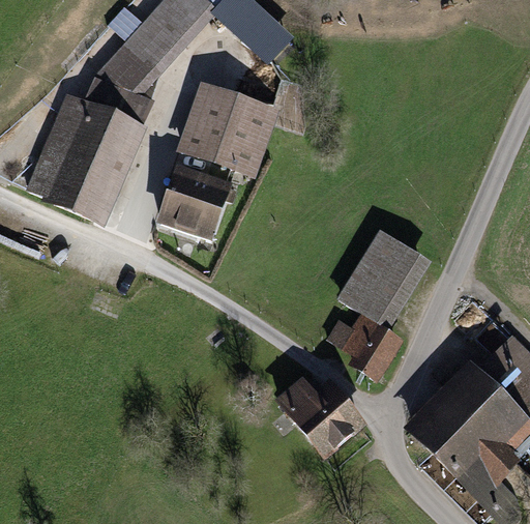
[(139,91),(142,93),(214,15),(211,11),(221,0),(160,0),(93,74),(95,75),(139,93),(139,91)]
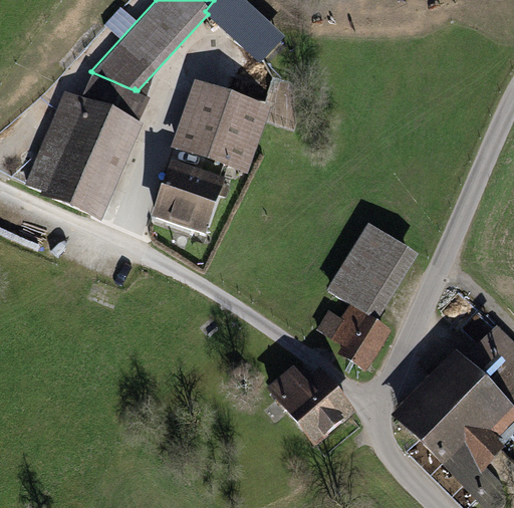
[(286,34),(249,0),(214,0),(205,11),(208,14),(261,62),(286,34)]
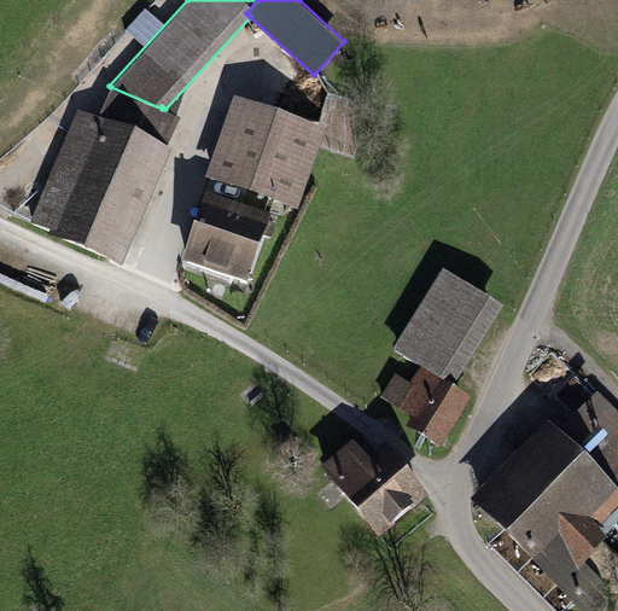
[(181,115),(165,109),(162,106),(162,109),(111,87),(99,115),(79,105),(30,217),(51,227),(48,233),(122,265),(173,147),(168,145),(181,115)]
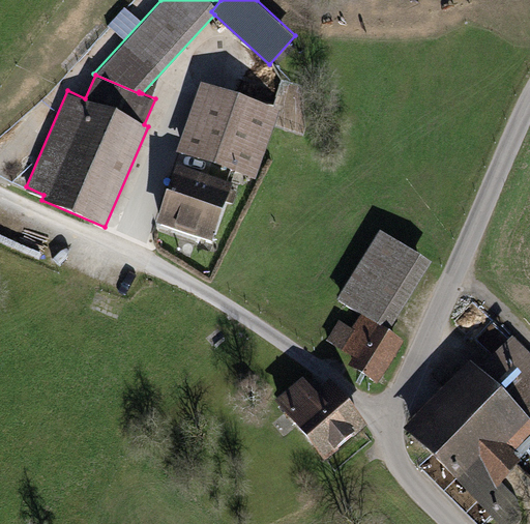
[(280,108),(201,81),(177,150),(256,177),(280,108)]
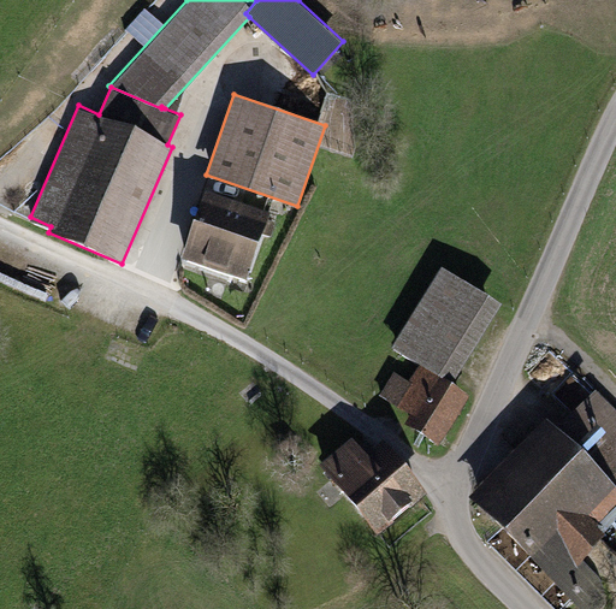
[(272,213),(207,191),(183,260),(248,283),(272,213)]
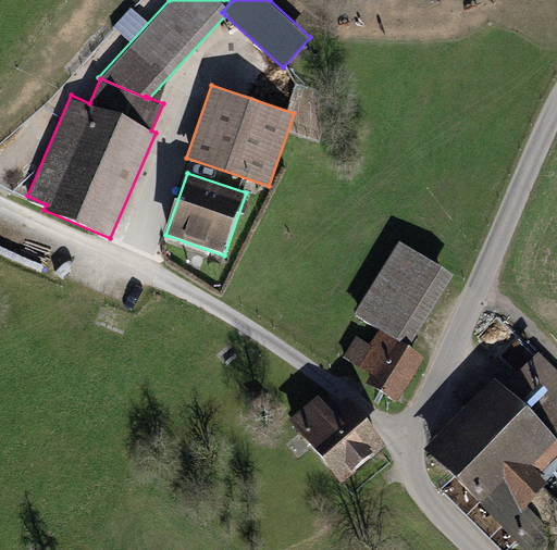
[(452,275),(399,241),(351,314),(376,330),(369,344),(356,335),(344,355),(371,373),(366,382),(396,401),(425,357),(407,345),(452,275)]
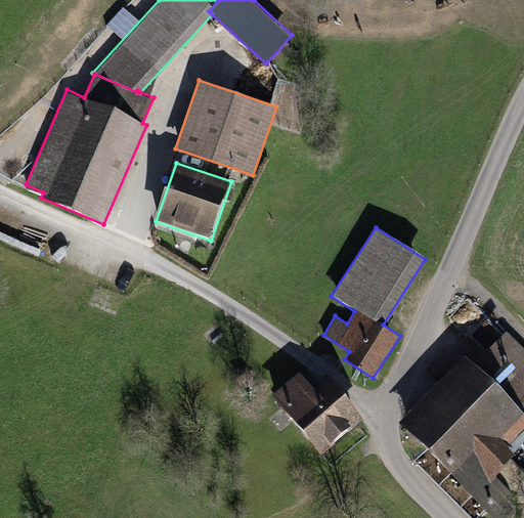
[(523,430),(523,344),(508,329),(473,363),(466,355),(399,423),(495,517),(507,517),(517,509),(513,488),(498,475),(517,456),(509,446),(523,430)]
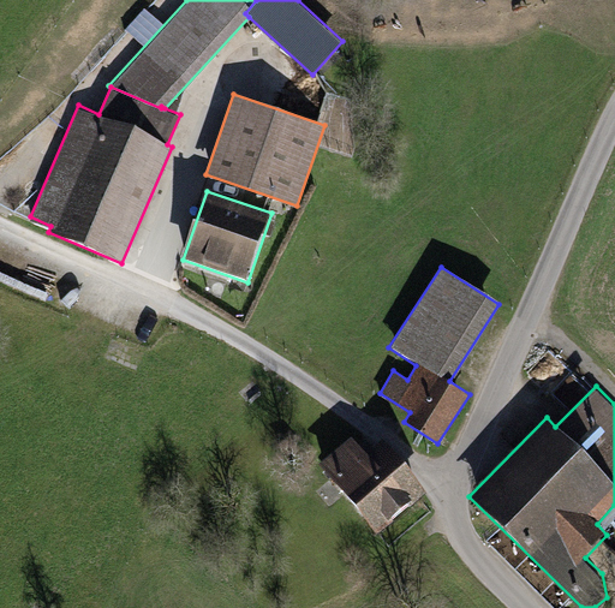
[(351,437),(321,460),(377,531),(423,495),(381,442),(364,456),(351,437)]
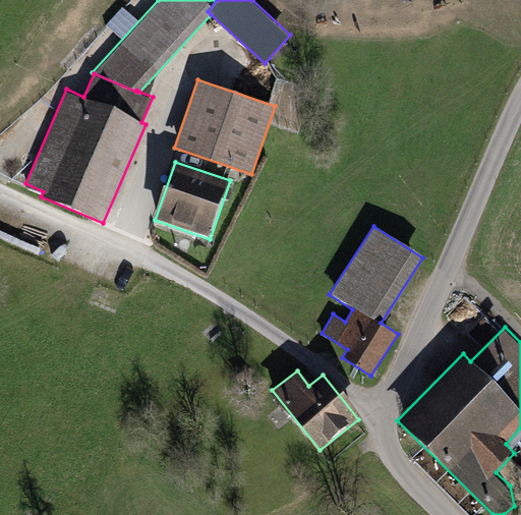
All buildings are outlined.
